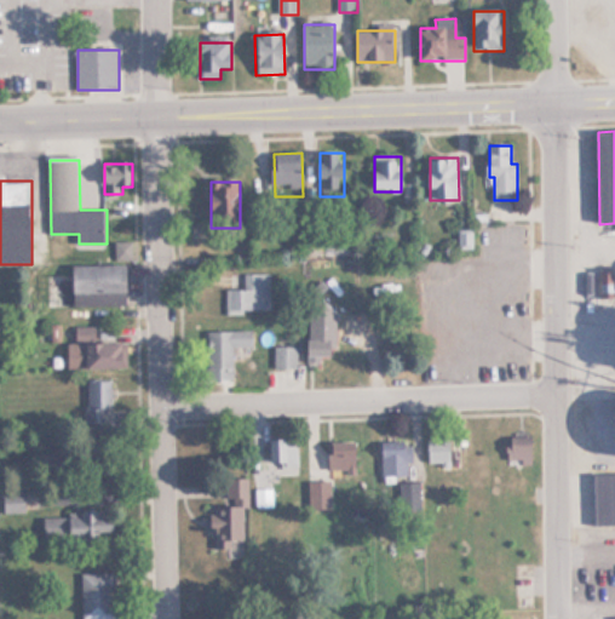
[(126,294),(126,265),(73,265),(73,294),(126,294)]
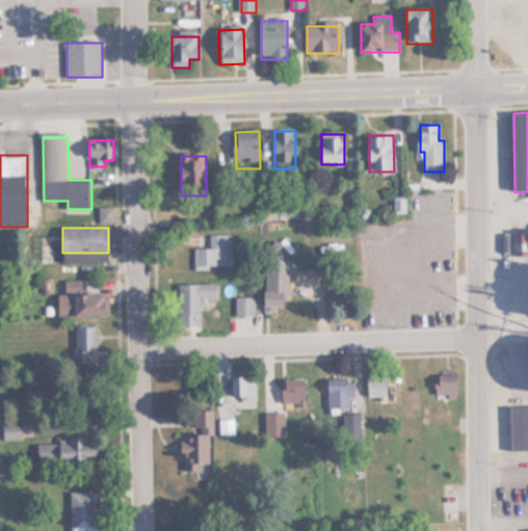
[(234,267),(234,235),(212,235),(212,247),(195,247),(195,267),(234,267)]
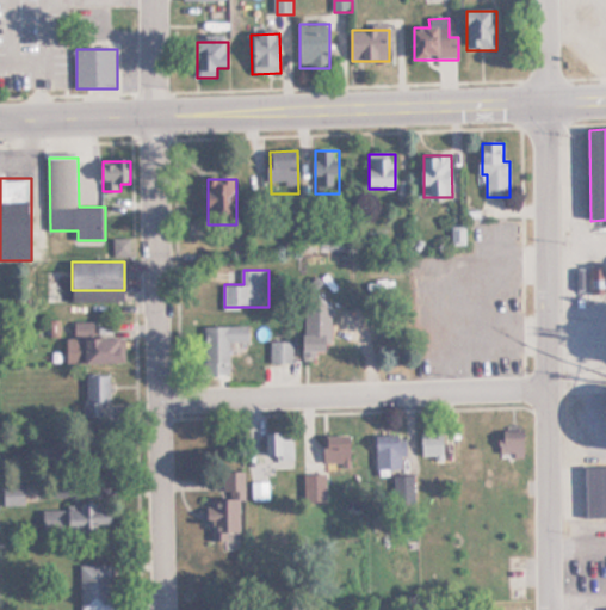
[(331,321),(304,321),(304,355),(331,355),(331,321)]
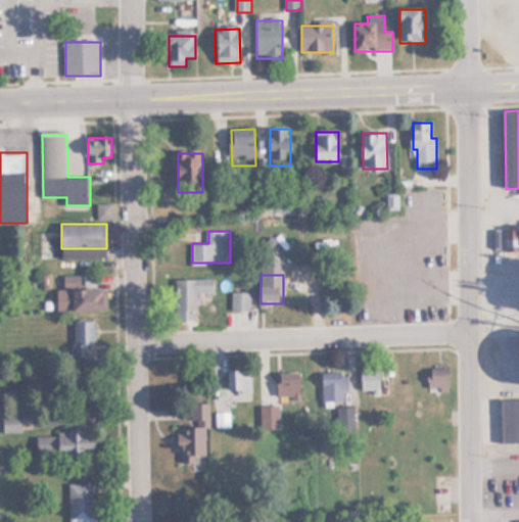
[(43,288),(43,276),(53,276),(53,288),(43,288)]
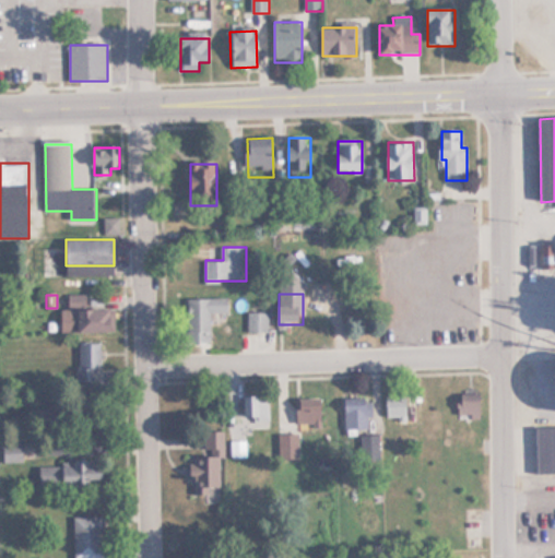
[(78,332),(116,333),(116,309),(83,308),(84,295),(69,295),(69,308),(78,308),(78,332)]
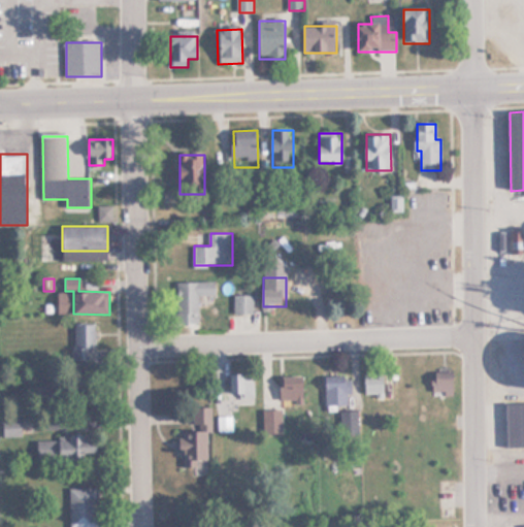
[(178,323),(202,323),(202,297),(217,297),(217,283),(178,283),(178,323)]
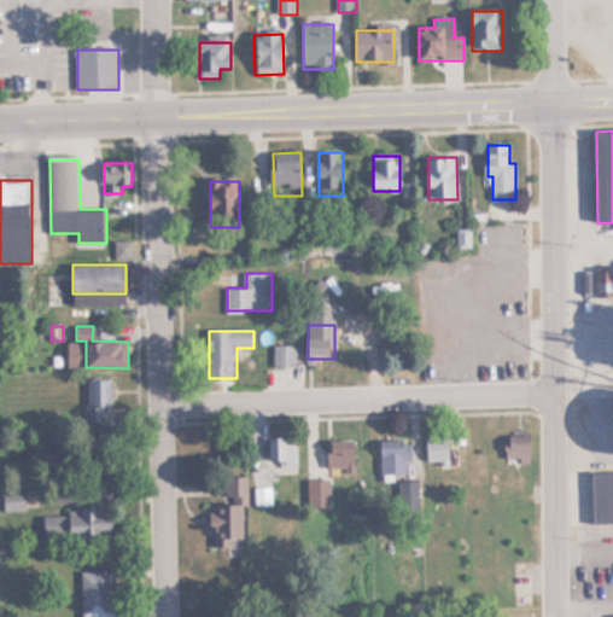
[(298,368),(298,344),(276,344),(275,368),(298,368)]
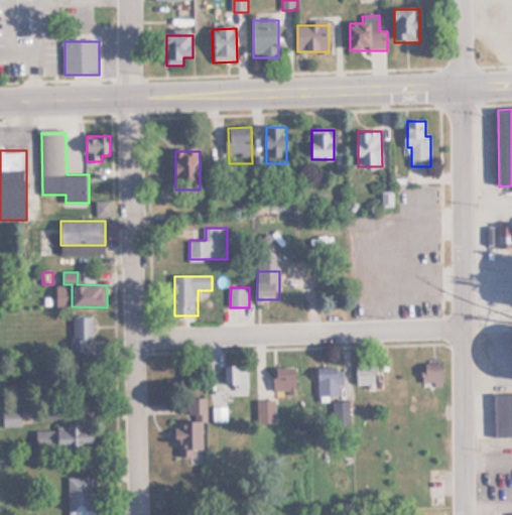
[(96,316),(74,316),(74,349),(96,349),(96,316)]
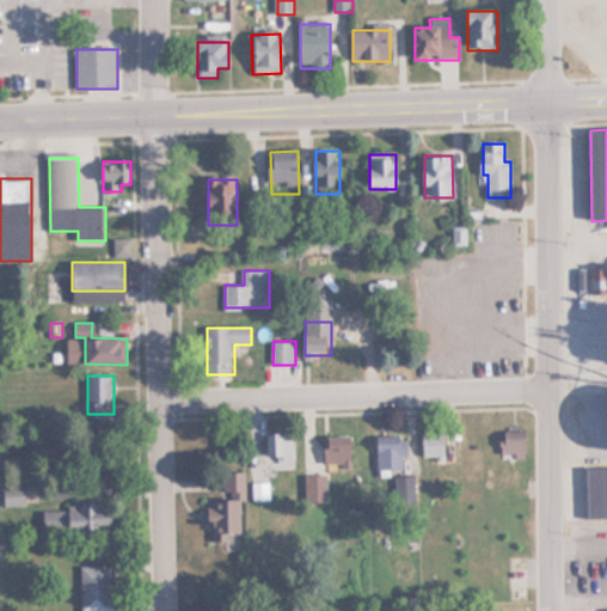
[(268,433),(268,460),(296,460),(296,433),(268,433)]
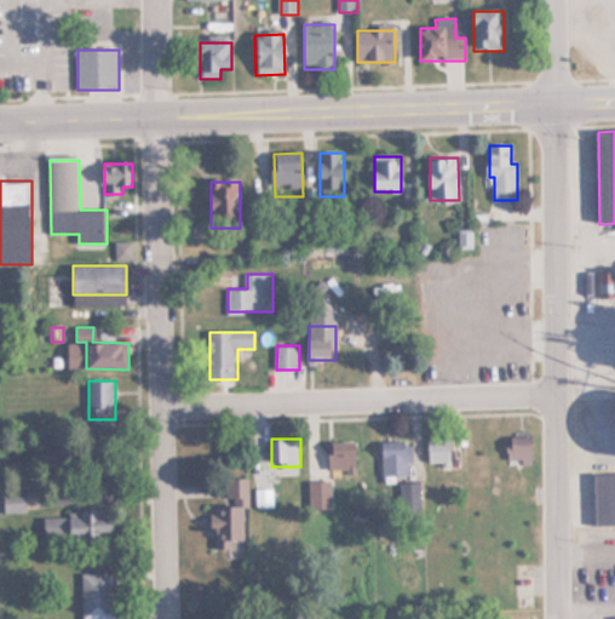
[(430,440),(430,466),(452,466),(452,440),(430,440)]
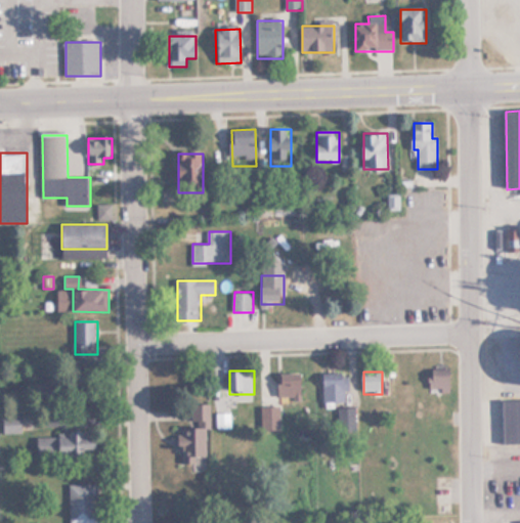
[(431,375),(431,394),(450,394),(450,375),(431,375)]
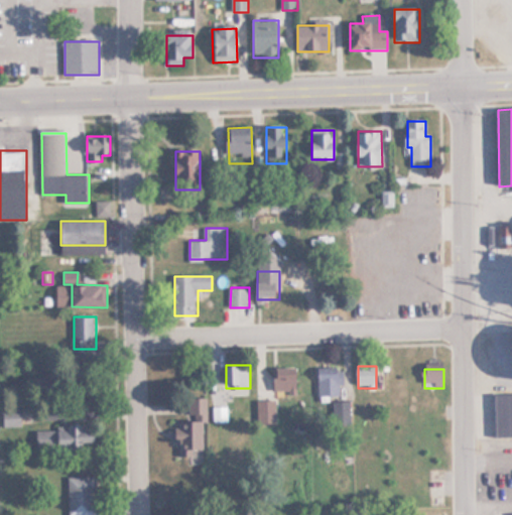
[(297,396),(297,370),(275,370),(275,396),(297,396)]
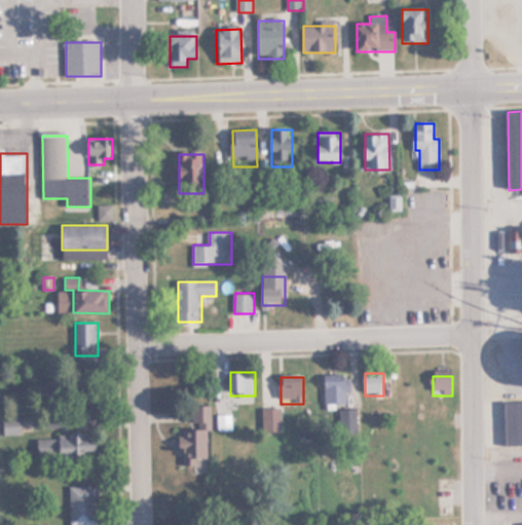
[(351,378),(326,378),(326,404),(351,404),(351,378)]
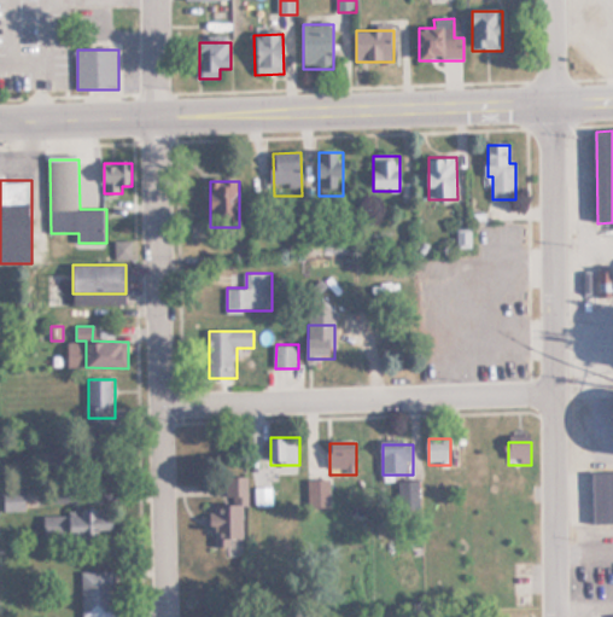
[(612,473),(594,473),(594,523),(612,523),(612,473)]
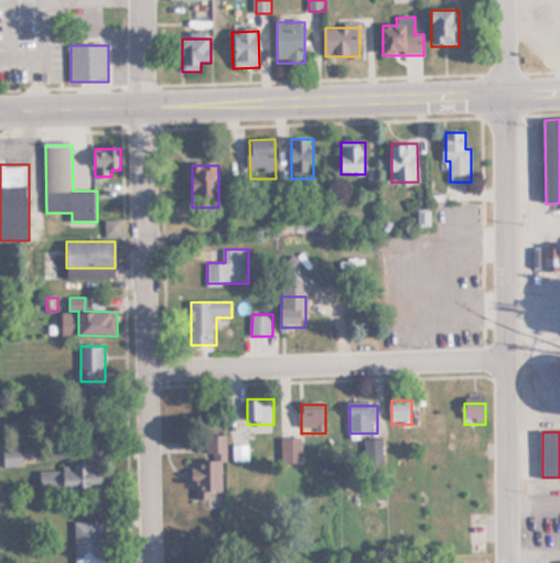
[(227,435),(207,435),(207,461),(197,461),(197,501),(227,501),(227,435)]
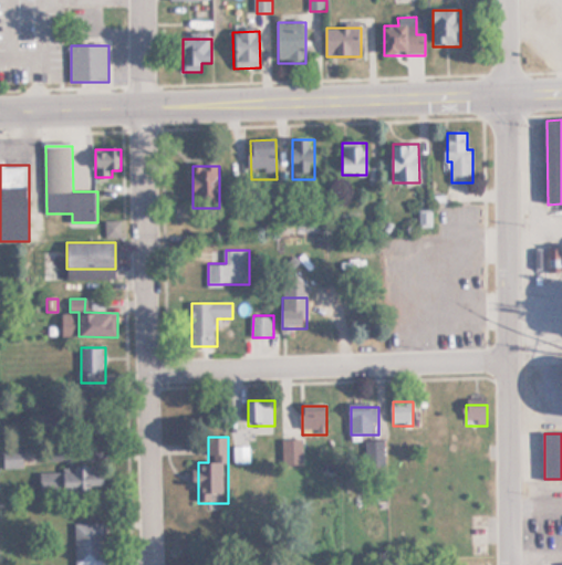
[(385,441),(368,441),(367,467),(385,467),(385,441)]
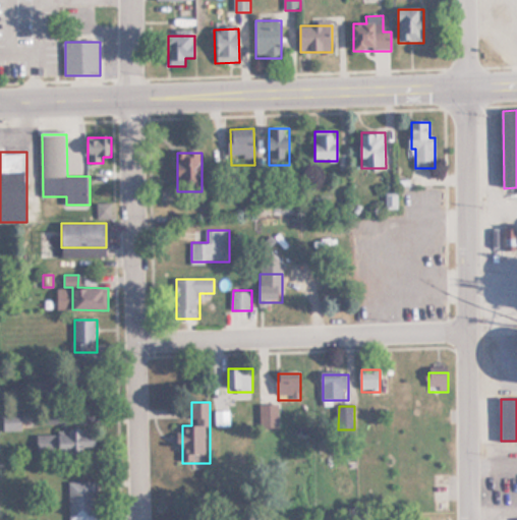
[(5,430),(5,412),(23,412),(23,430),(5,430)]
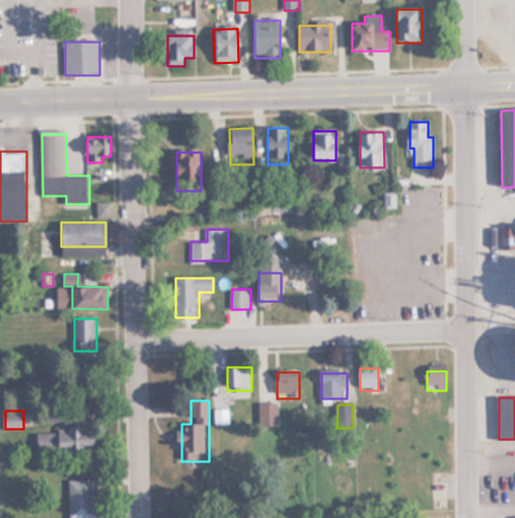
[(93,430),(38,430),(38,451),(93,451),(93,430)]
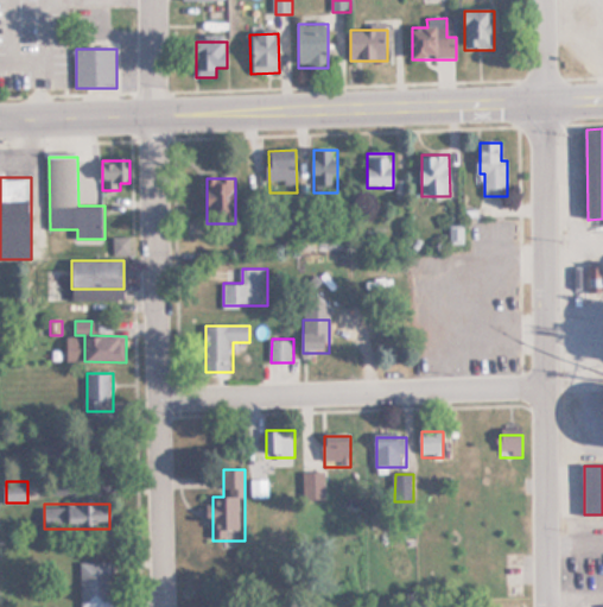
[(82,563),(82,606),(115,606),(115,563),(82,563)]
